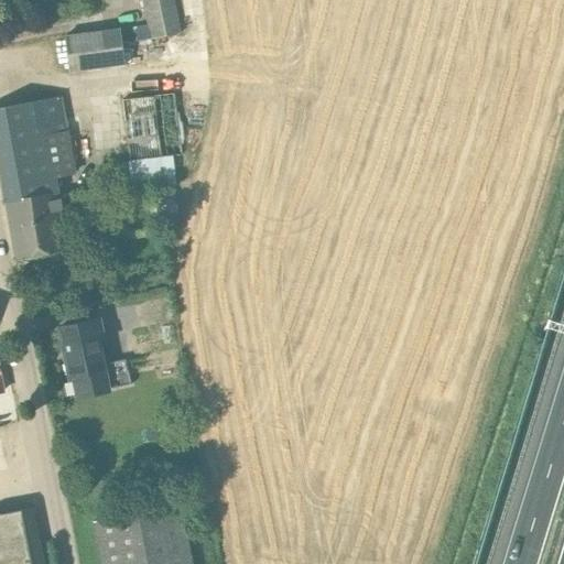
[(173,0),(141,0),(150,40),(181,33),(173,0)]
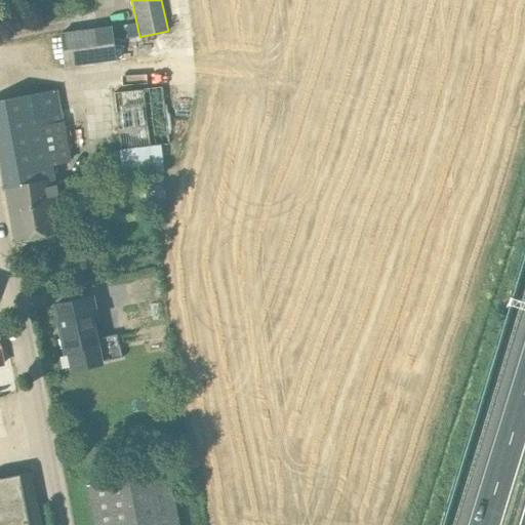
[(61,34),(65,68),(116,61),(113,40),(125,38),(123,26),(61,34)]
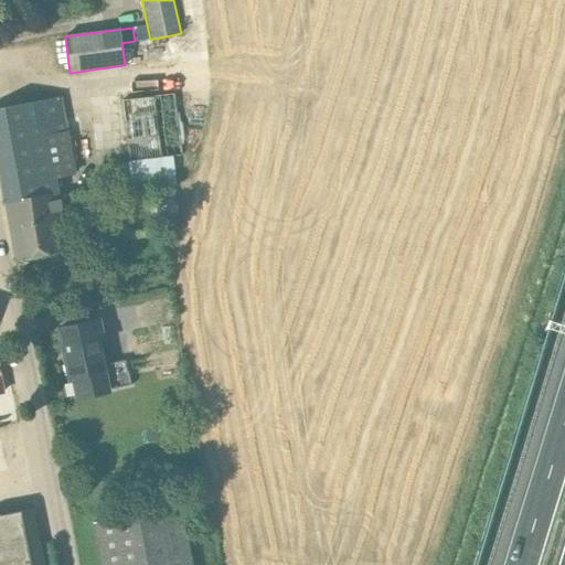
[(0,107),(0,180),(6,208),(14,259),(61,251),(55,220),(97,212),(93,191),(59,198),(55,178),(75,174),(60,96),(0,107)]
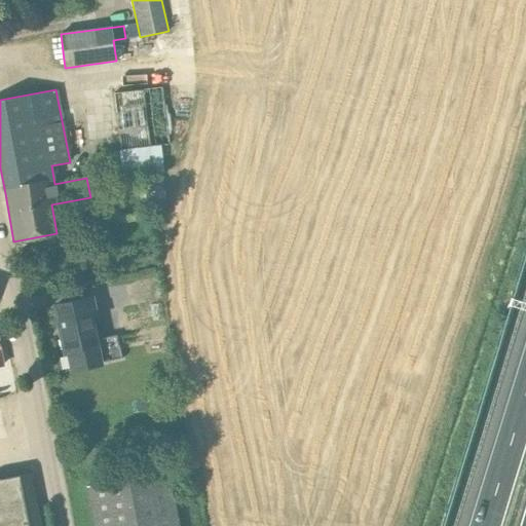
[(115,99),(121,149),(92,153),(96,184),(125,181),(125,178),(162,173),(159,150),(171,149),(163,92),(115,99)]
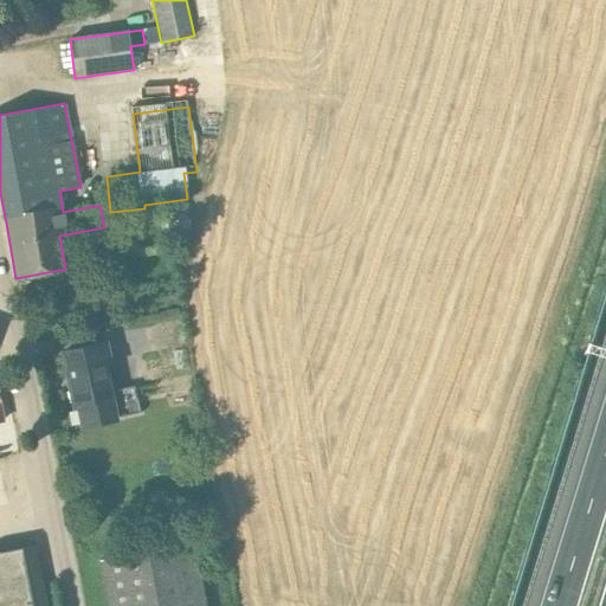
[(103,345),(63,353),(75,407),(79,406),(84,426),(114,420),(113,418),(137,413),(131,386),(107,391),(102,368),(108,367),(103,345)]
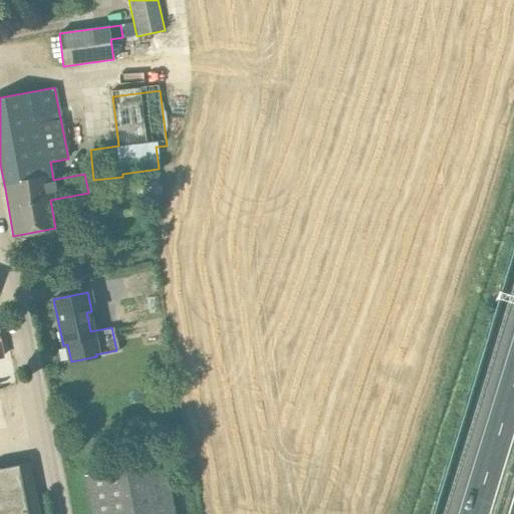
[(157,296),(147,298),(149,313),(159,311),(157,296)]
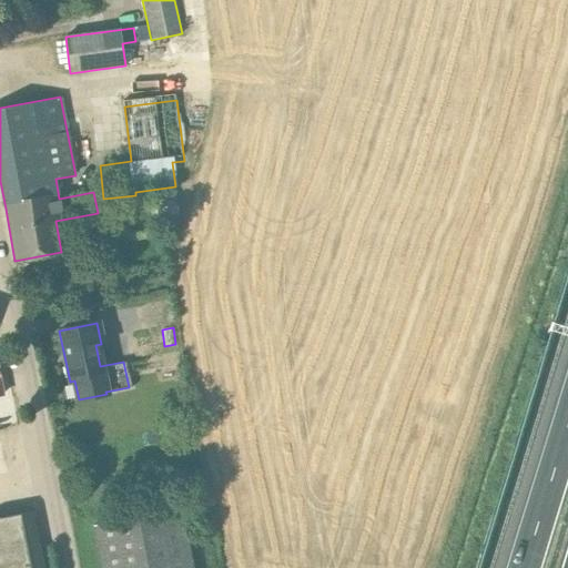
[(122,524),(100,528),(102,538),(103,548),(104,548),(104,551),(145,544),(144,540),(141,525),(142,525),(141,523),(152,520),(149,504),(120,509),(122,524)]
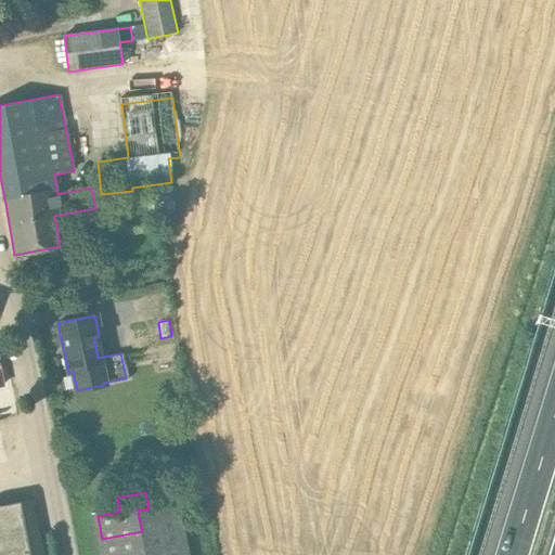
[(197,511),(195,512),(196,521),(207,519),(206,510),(197,511)]
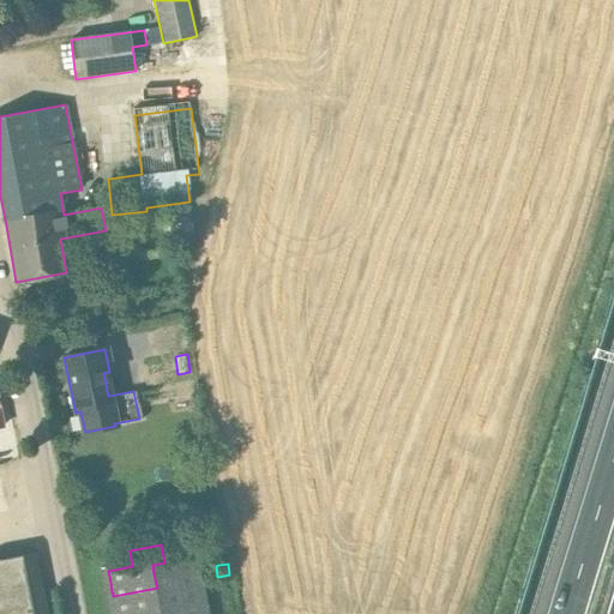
[(229,575),(217,577),(220,588),(223,588),(232,585),(229,575)]
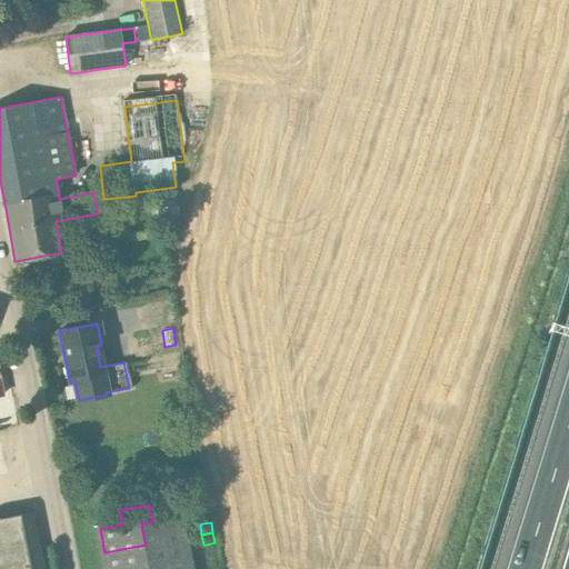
[(0,565),(19,561),(16,541),(10,542),(9,535),(0,536),(0,565)]
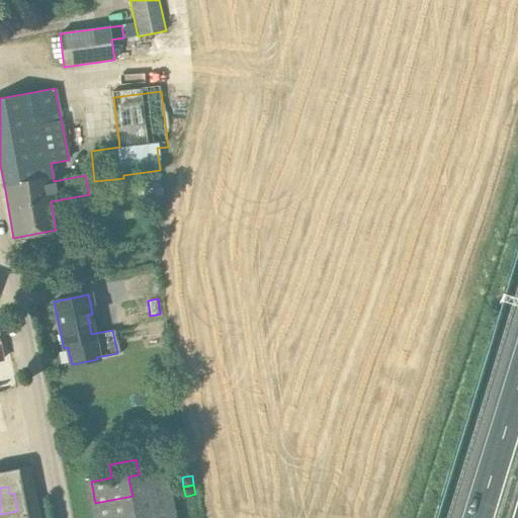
[(133,496),(95,503),(98,517),(97,517),(126,517),(137,516),(136,513),(133,499),(134,499),(133,496)]
